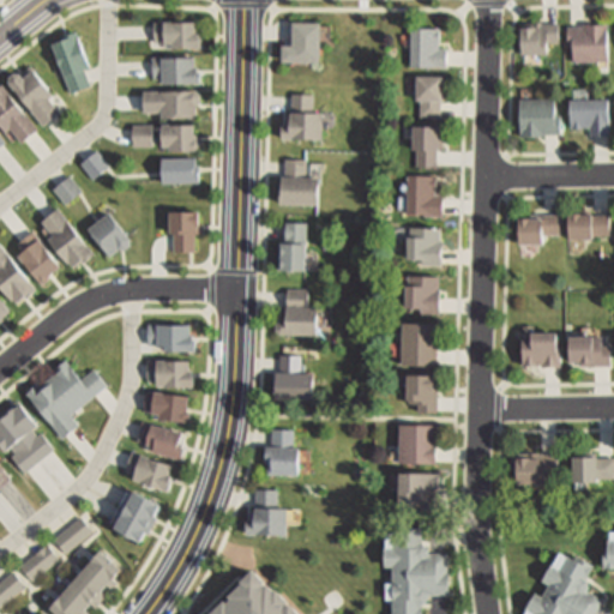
[(197,19),(197,35),(199,35),(199,46),(197,46),(170,46),(170,41),(162,41),(162,40),(154,40),(154,19),(162,19),(197,19)]
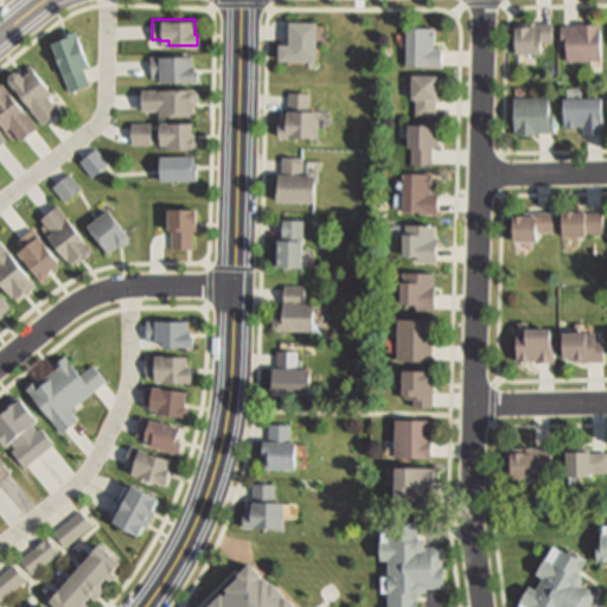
[(315,21),(314,59),(287,59),(278,59),(278,43),(287,43),(287,20),(315,21)]
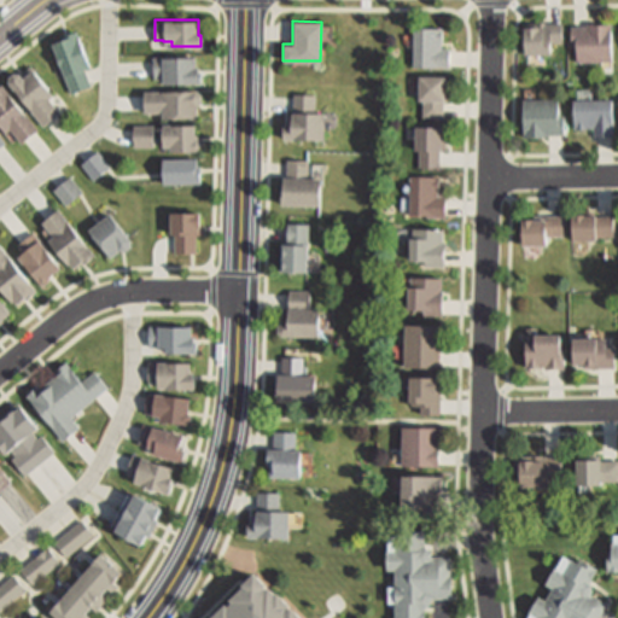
[(560,42),(553,42),(554,51),(526,52),(525,24),(538,24),(538,22),(560,22),(560,42)]
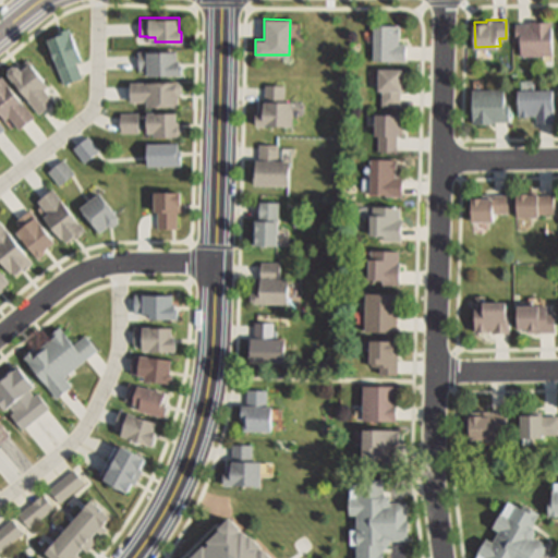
[(552,22),(552,52),(520,52),(520,37),(516,37),(516,22),(520,22),(552,22)]
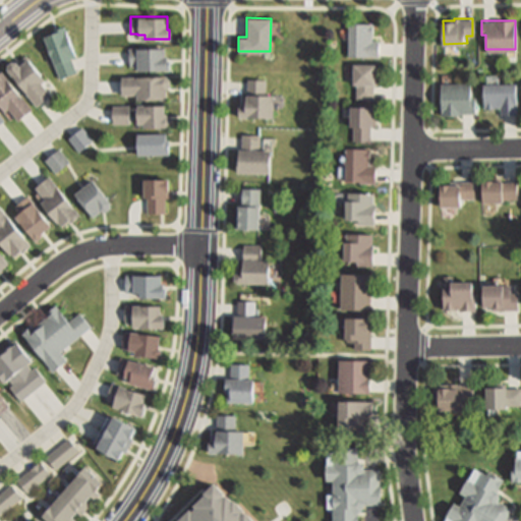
[(378,39),(378,54),(372,54),(348,54),(349,22),(372,22),(372,39),(378,39)]
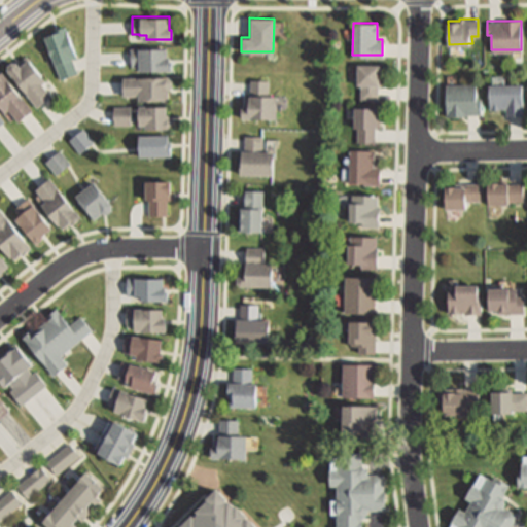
[(76,72),(59,77),(55,63),(44,34),(53,31),(53,30),(64,25),(75,56),(71,58),(76,72)]
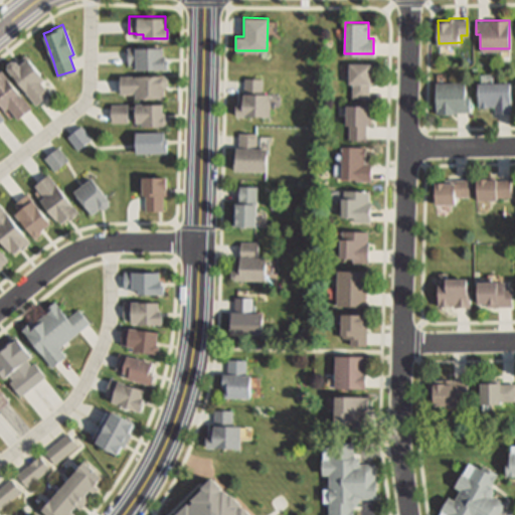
[(162,46),(162,55),(166,55),(166,68),(163,68),(134,69),(134,63),(127,63),(127,47),(134,47),(134,46),(162,46)]
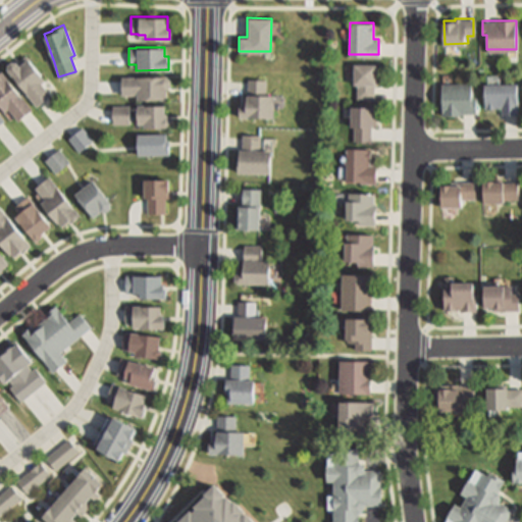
[(27,58),(44,80),(41,82),(50,93),(35,105),(6,68),(6,63),(10,60),(15,61),(17,64),(27,58)]
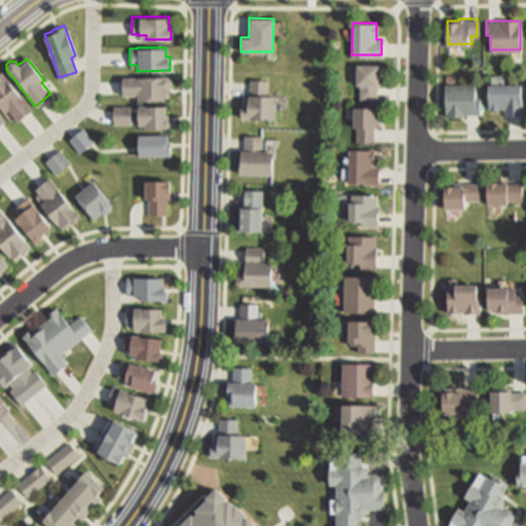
[(383,64),(382,84),(377,84),(377,99),(359,98),(360,83),(355,83),(357,63),(383,64)]
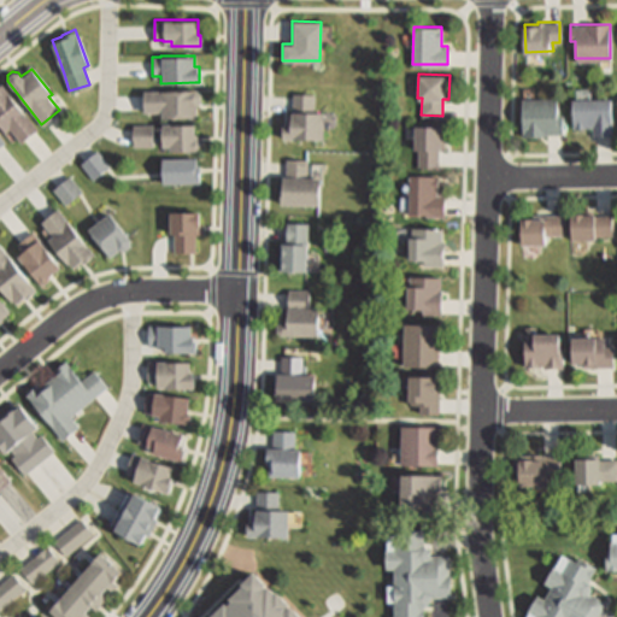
[(25,113),(36,128),(21,141),(9,127),(4,130),(0,125),(0,82),(5,88),(25,113)]
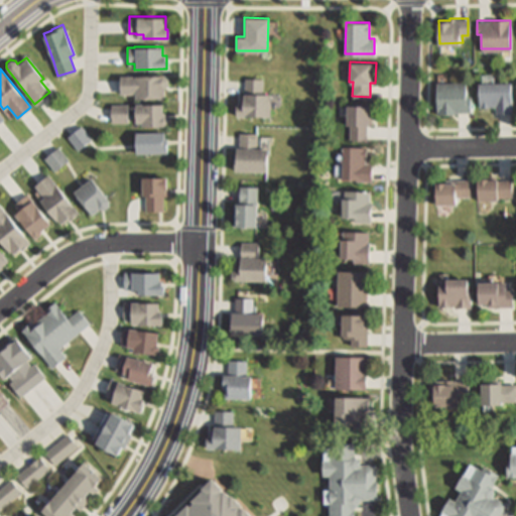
[(163,75),(163,76),(165,76),(165,90),(163,90),(163,97),(134,97),(134,93),(120,93),(120,75),(134,75),(163,75)]
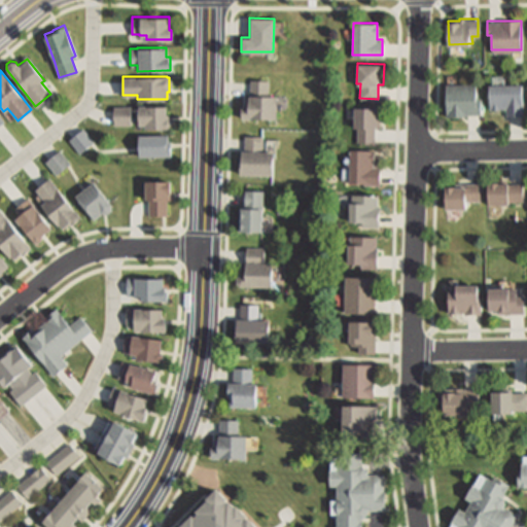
[(268,80),(268,96),(276,96),(275,117),(247,116),(241,116),(242,103),(247,103),(247,95),(249,95),(250,79),(268,80)]
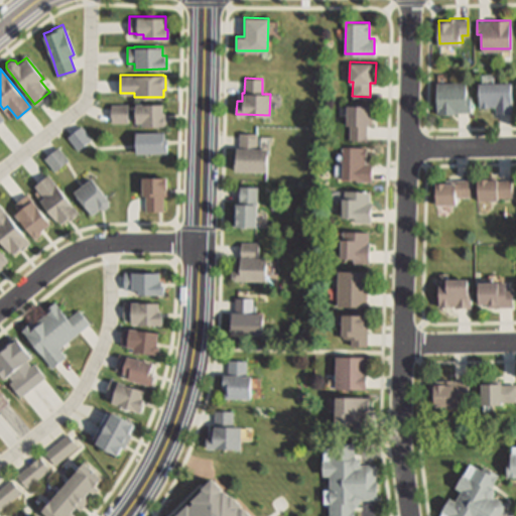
[(465,82),(465,96),(468,96),(468,102),(471,102),(471,111),(468,111),(466,111),(436,112),(436,82),(465,82)]
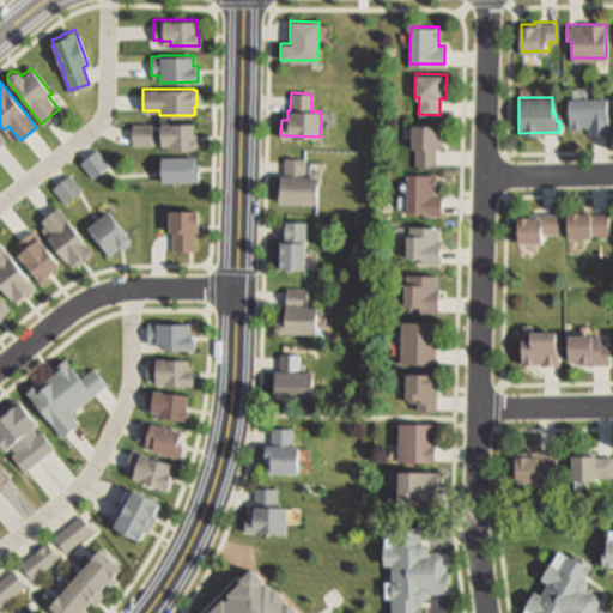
[(606,123),(606,132),(588,132),(588,125),(570,125),(569,97),(606,97),(606,123)]
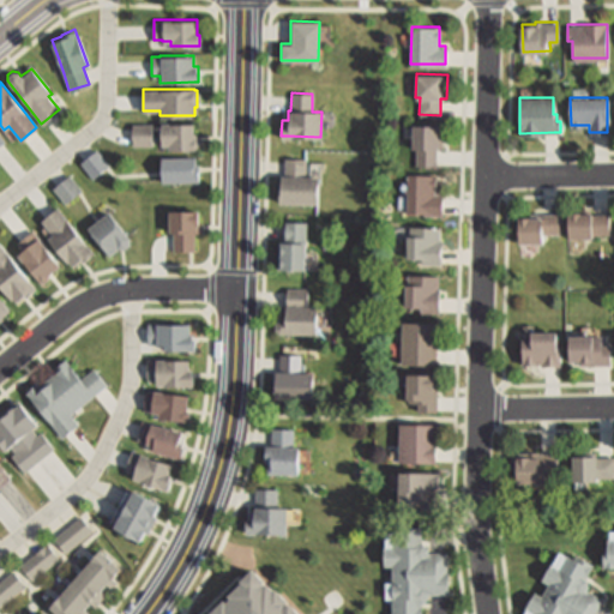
[(132,143),(132,122),(151,124),(151,143),(132,143)]
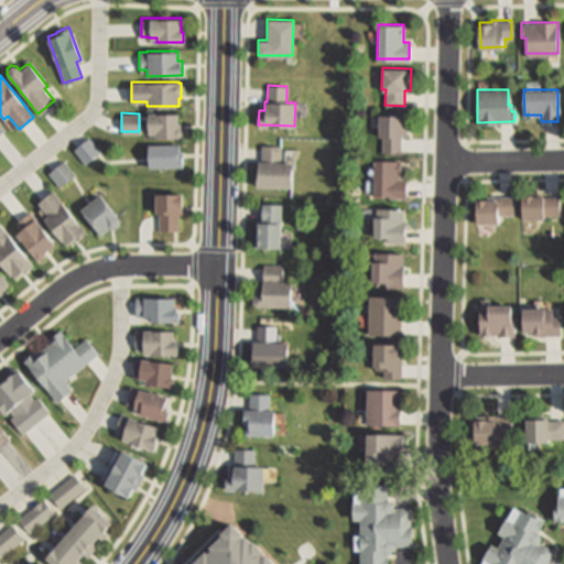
[(182,122),(182,136),(176,136),(154,136),(154,132),(147,132),(147,112),(176,112),(176,122),(182,122)]
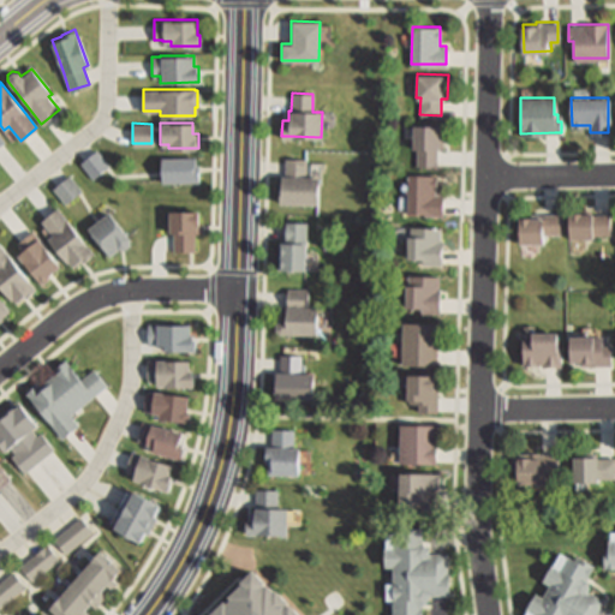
[(437,147),(437,163),(417,165),(416,147),(413,147),(413,124),(443,124),(443,147),(437,147)]
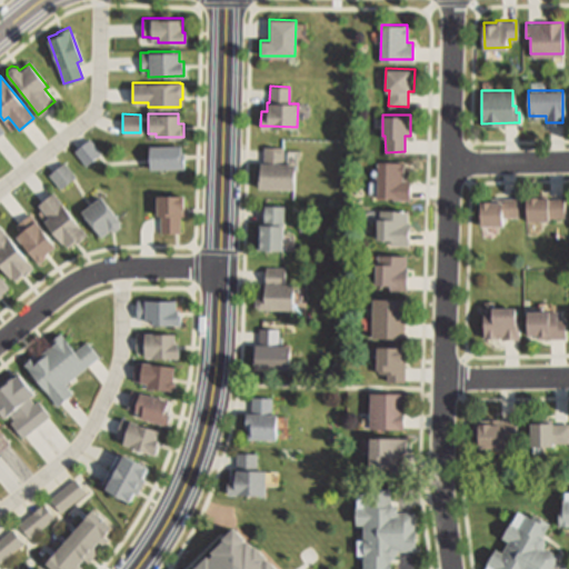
[(75,149),(89,139),(100,152),(86,163),(75,149)]
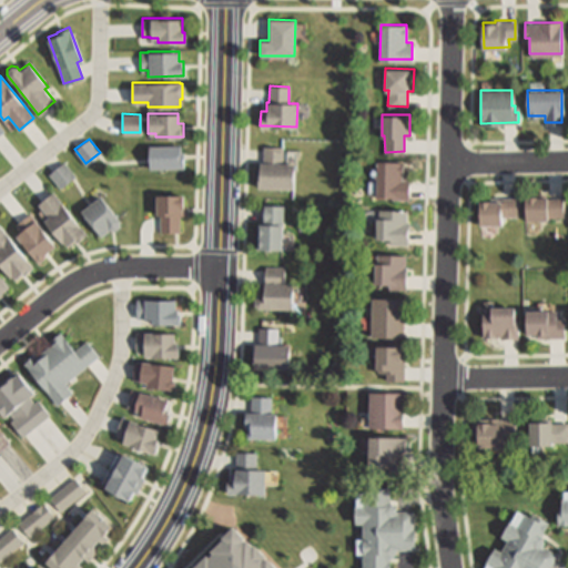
[(180,144),(180,154),(183,154),(183,166),(181,166),(149,166),(149,144),(180,144)]
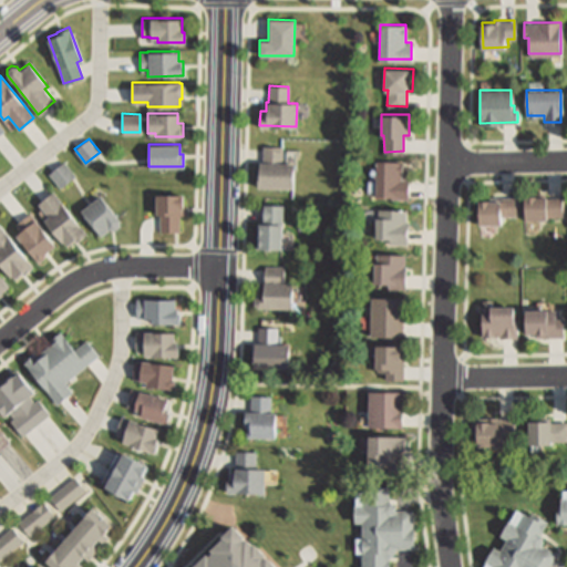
[(282,145),(282,162),(294,162),(292,186),(258,185),(259,161),(263,161),(264,145),(282,145)]
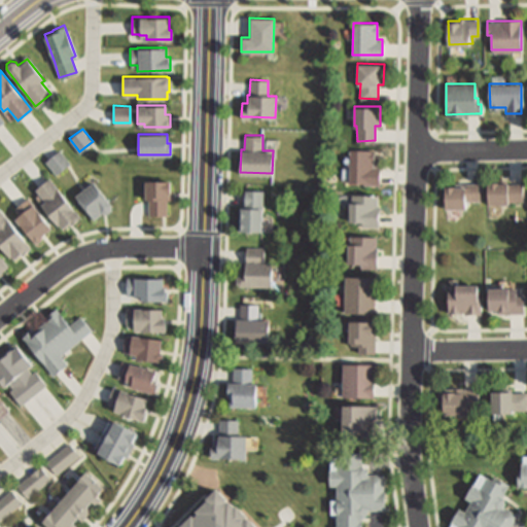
[(379,181),(379,183),(364,183),(364,180),(349,180),(350,148),(374,149),(374,166),(379,166),(379,181)]
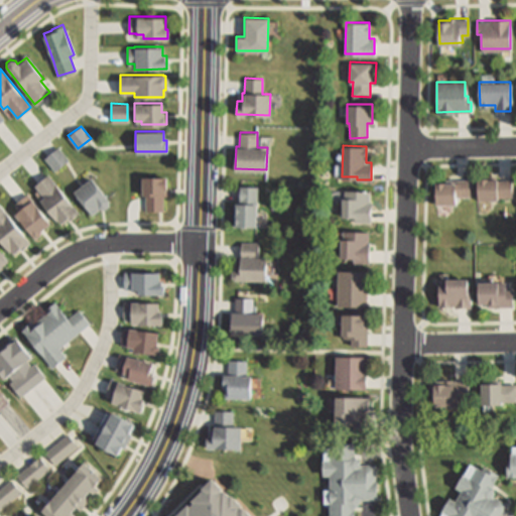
[(44,156),(58,146),(68,159),(54,169),(44,156)]
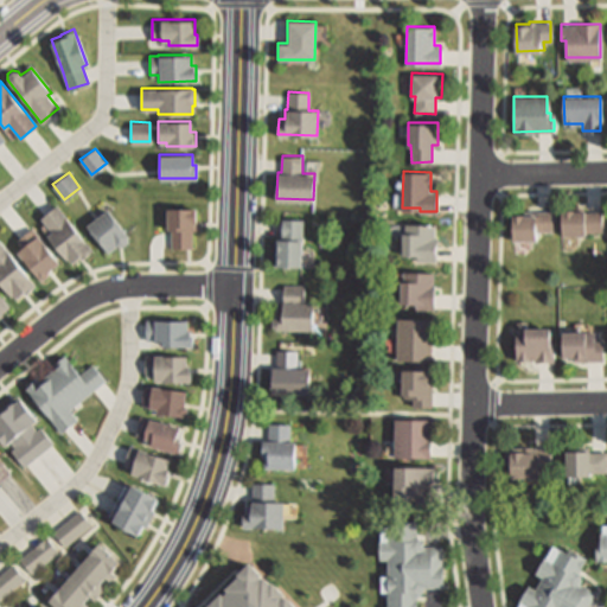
[(91,244),(71,262),(46,235),(51,231),(40,218),(56,204),(66,217),(91,244)]
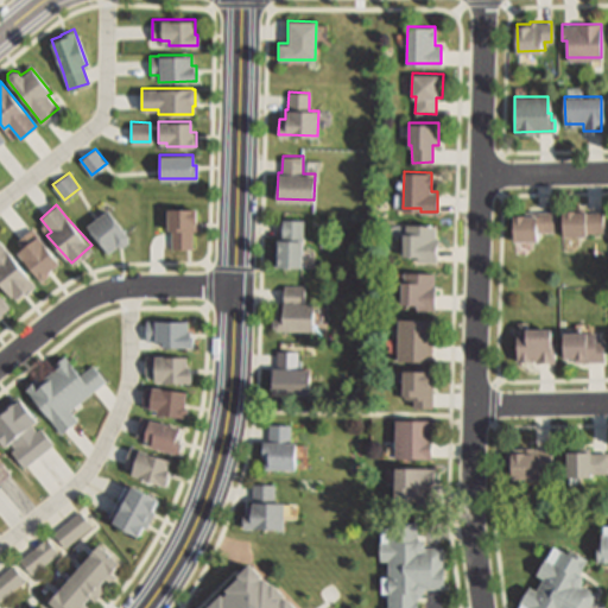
[(200,220),(200,229),(196,229),(194,229),(194,247),(171,247),(171,229),(166,229),(166,208),(196,208),(196,220),(200,220)]
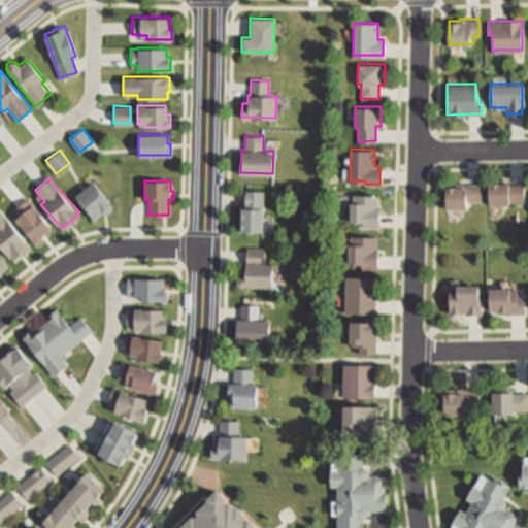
[(93,182),(112,204),(95,219),(75,196),(93,182)]
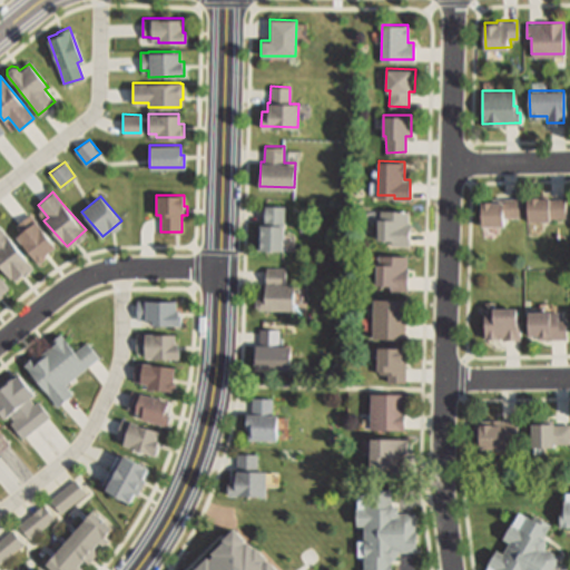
[(548,196),(549,198),(563,198),(563,216),(549,217),(549,218),(527,218),(527,196),(548,196)]
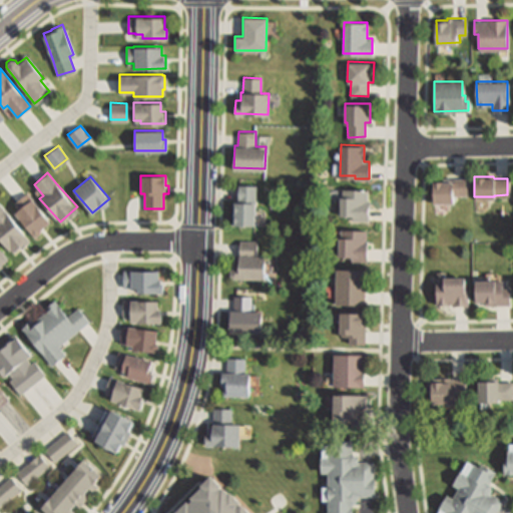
[(466,177),(466,180),(466,194),(452,194),(452,201),(432,201),(433,180),(451,180),(451,177),(466,177)]
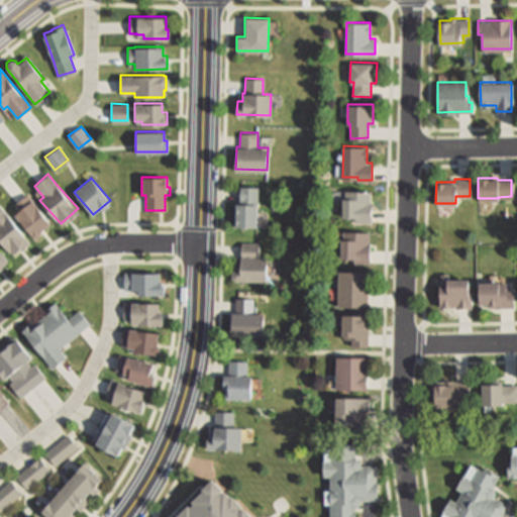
[(255,225),(235,225),(235,202),(239,202),(239,186),(255,186),(255,202),(255,225)]
